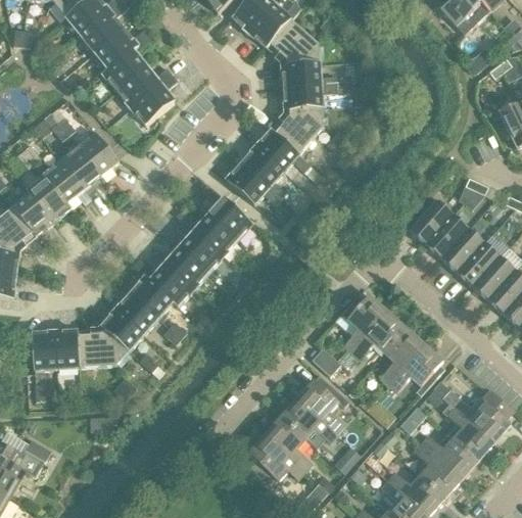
[(53,0),(66,16),(86,0),(53,0)]
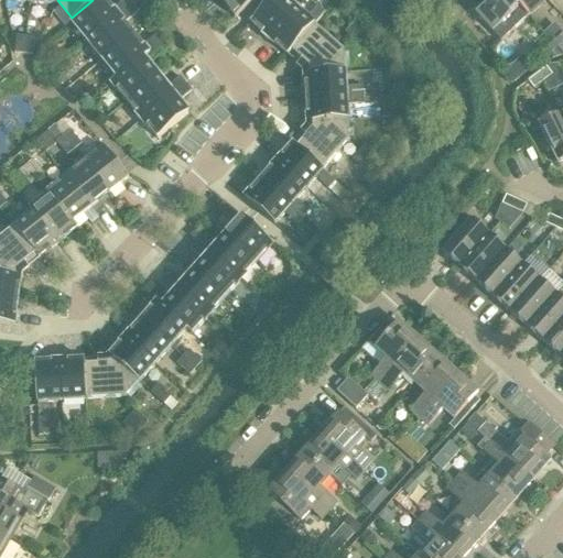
[(116,0),(111,4),(108,0),(93,0),(72,18),(86,36),(130,0),(116,0)]
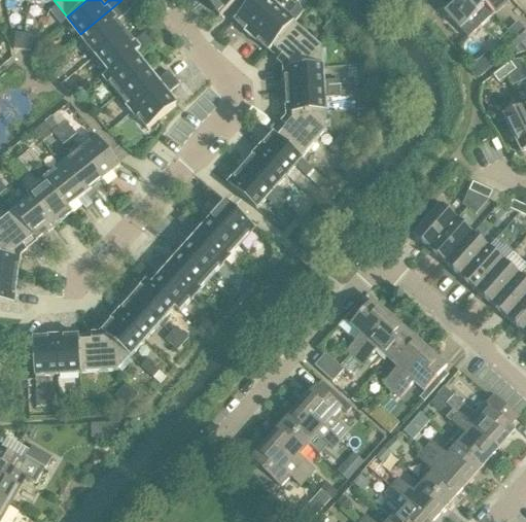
[(114,16),(127,6),(121,0),(80,34),(95,50),(124,27),(114,16)]
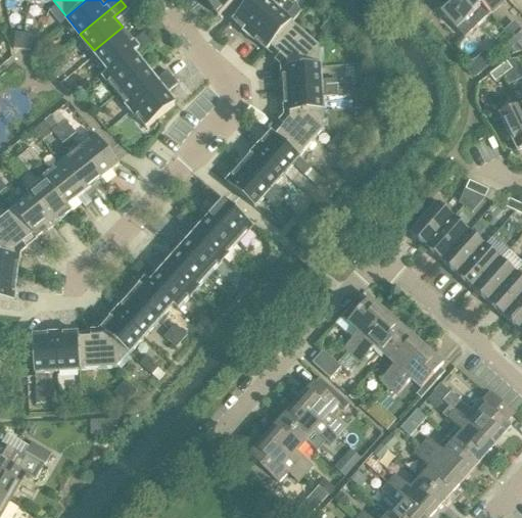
[(207,0),(217,12),(231,0),(207,0)]
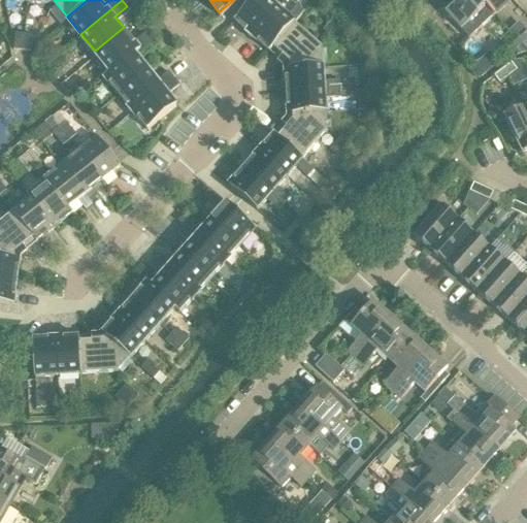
[(250,32),(274,4),(270,0),(248,0),(233,17),(250,32)]
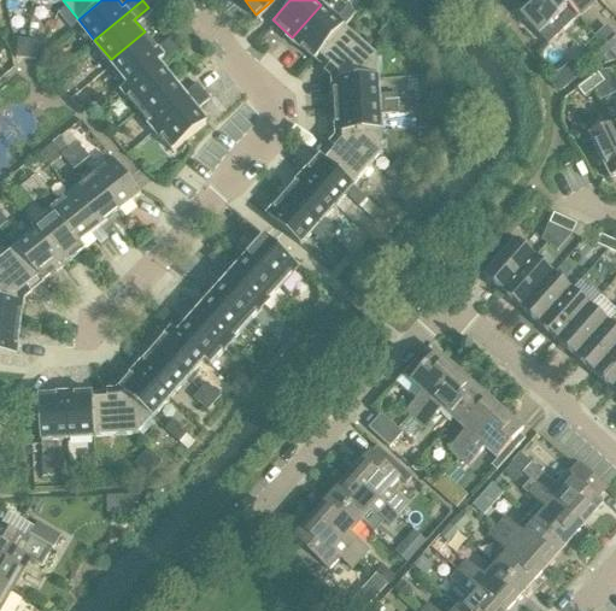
[(547,41),(576,13),(567,3),(564,0),(529,0),(518,11),(547,41)]
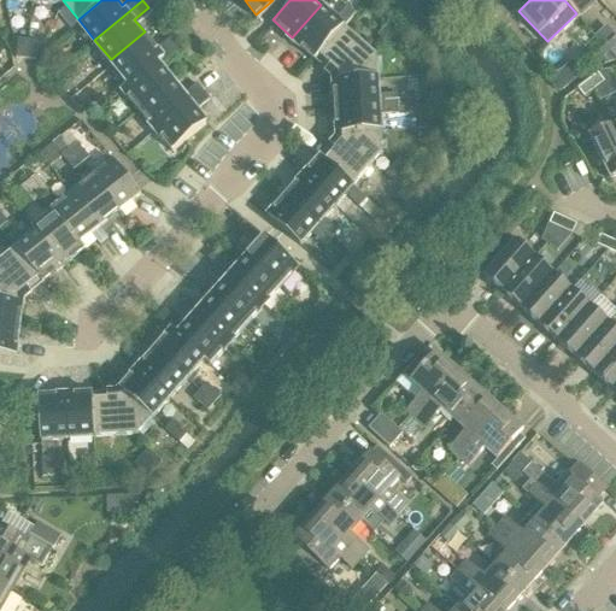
[(564,0),(567,3),(576,13),(590,0),(564,0)]
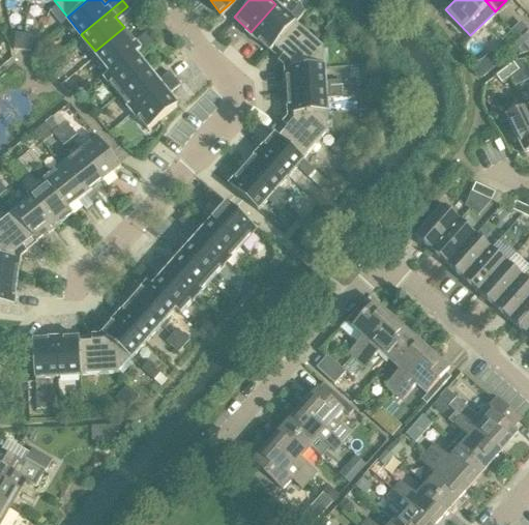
[(268,48),(293,20),(303,7),(297,1),(286,13),(275,4),(251,32),(268,48)]
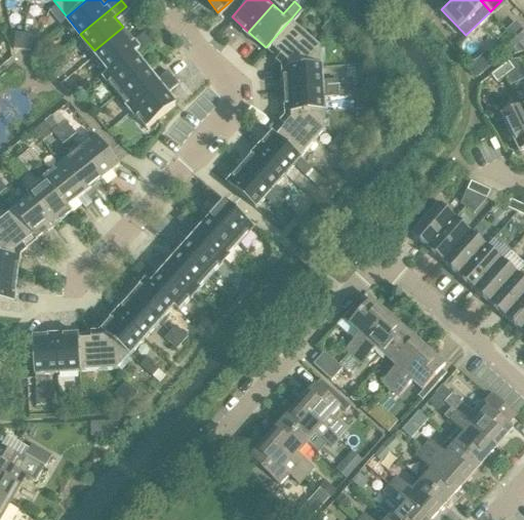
[(333,37),(344,24),(331,13),(320,26),(333,37)]
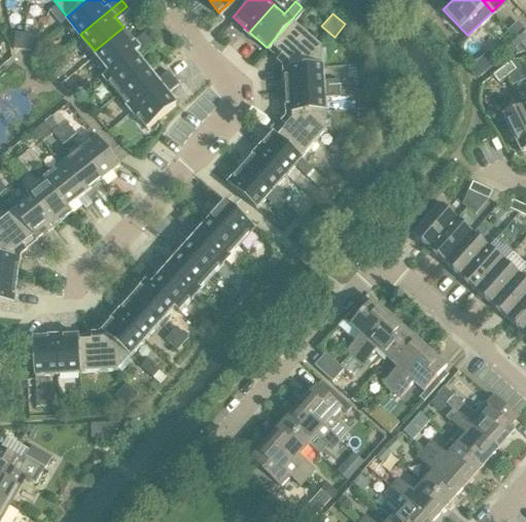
[(282,65),(320,63),(319,43),(291,20),(267,47),(282,61),(282,65)]
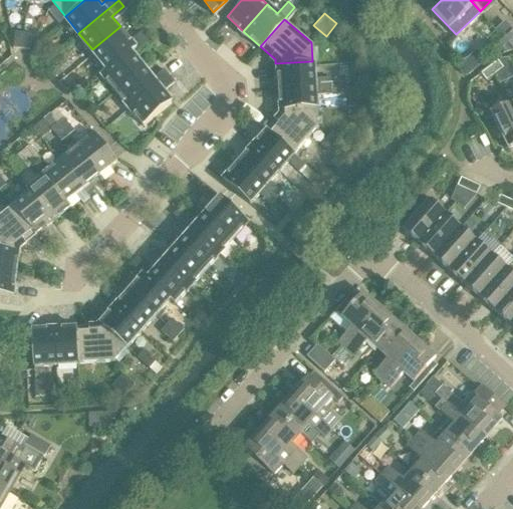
[(141,27),(129,37),(120,26),(92,49),(105,65),(105,66),(146,33),(141,27)]
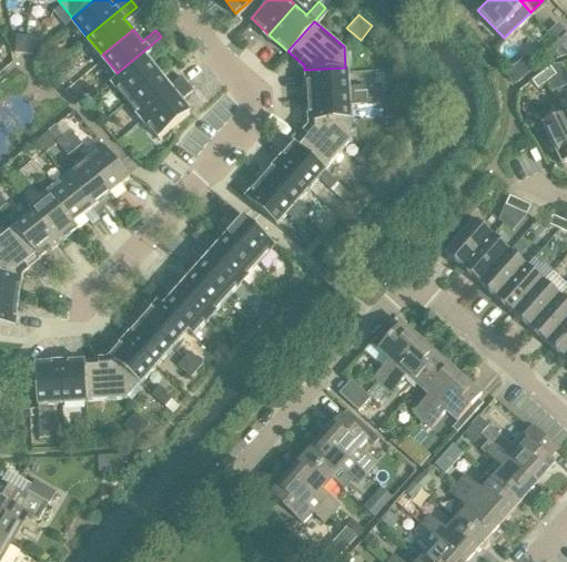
[(565,48),(566,46),(566,31),(565,30),(556,39),(560,43),(565,48)]
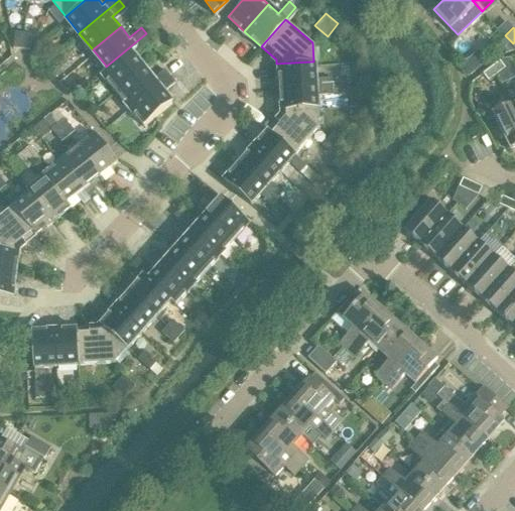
[(21,45),(22,29),(14,28),(12,44),(21,45)]
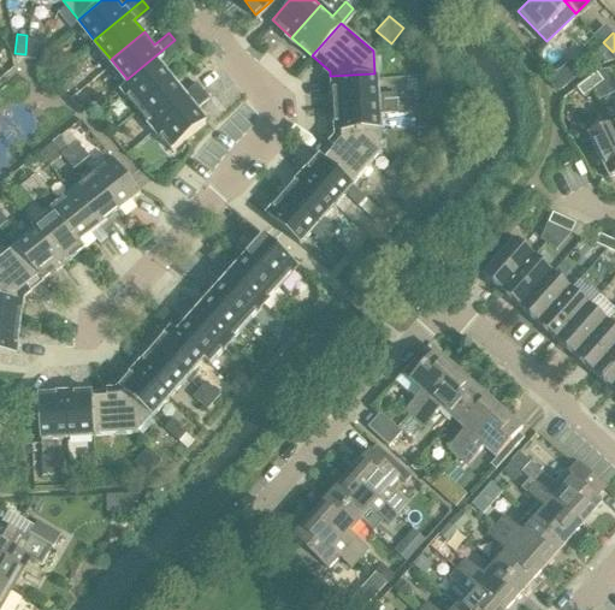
[(35,55),(36,36),(27,35),(25,54),(35,55)]
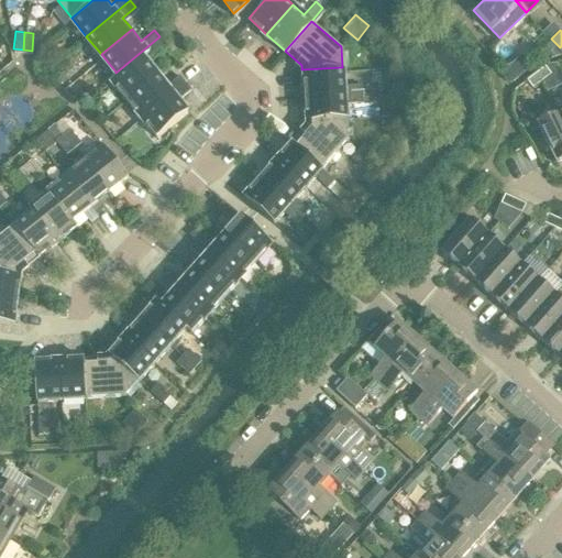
[(538,42),(547,52),(555,43),(551,39),(547,33),(547,34),(538,42)]
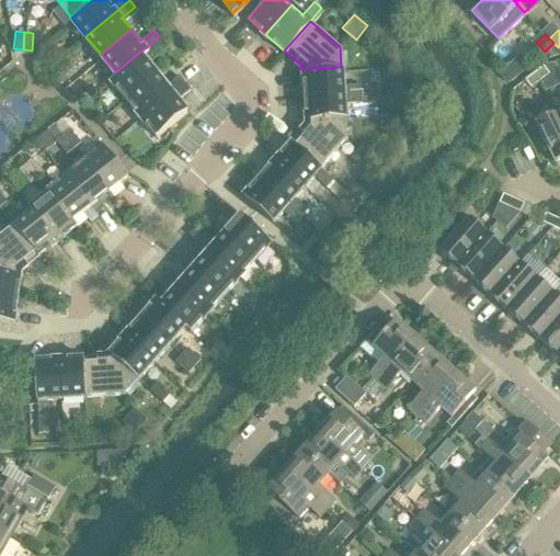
[(146,59),(166,43),(159,36),(115,72),(115,71),(109,77),(125,95),(156,70),(146,59)]
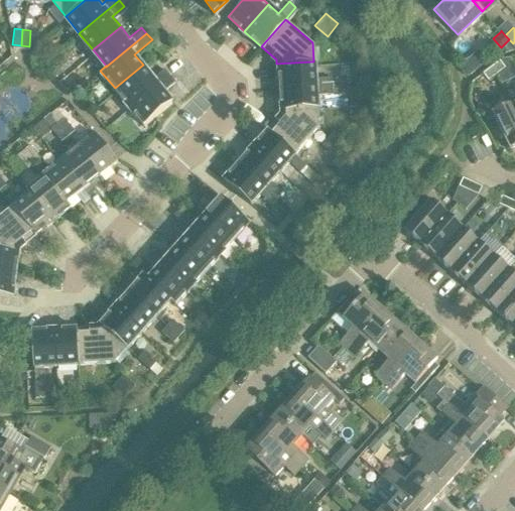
[(495,71),(504,65),(499,56),(490,64),(495,71)]
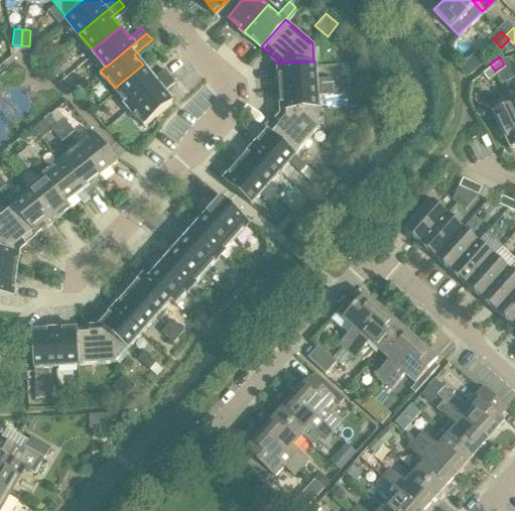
[(278,86),(331,82),(331,75),(314,76),(313,61),(276,64),(278,86)]
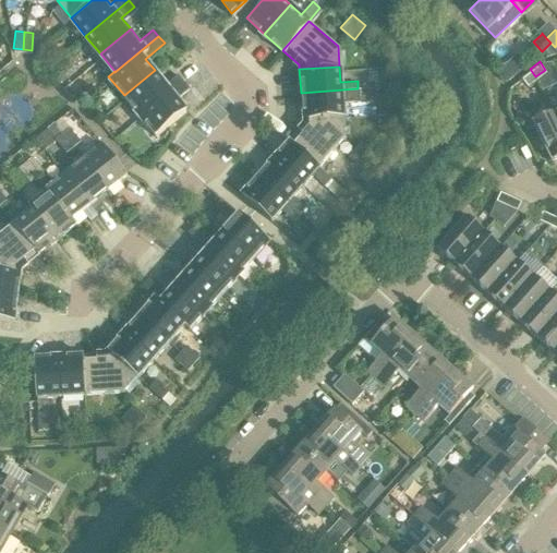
[(527,83),(535,76),(530,69),(521,75),(527,83)]
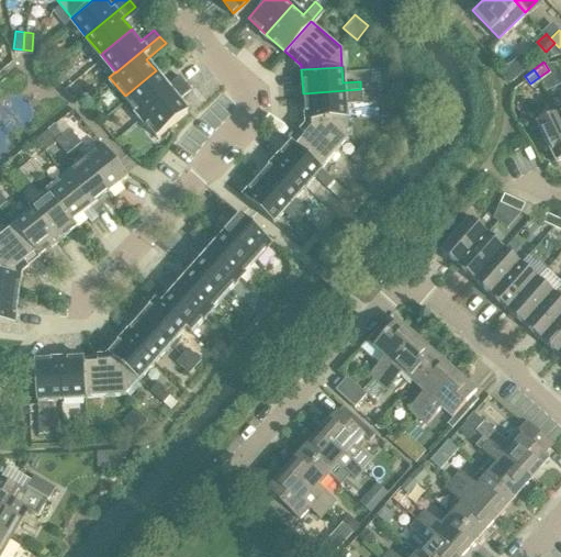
[(178,71),(165,81),(156,70),(125,96),(139,114),(183,78),(178,71)]
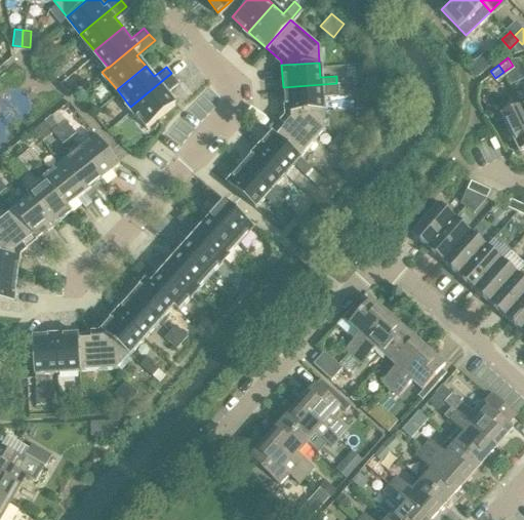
[(165,89),(177,80),(171,73),(130,107),(145,124),(174,101),(165,89)]
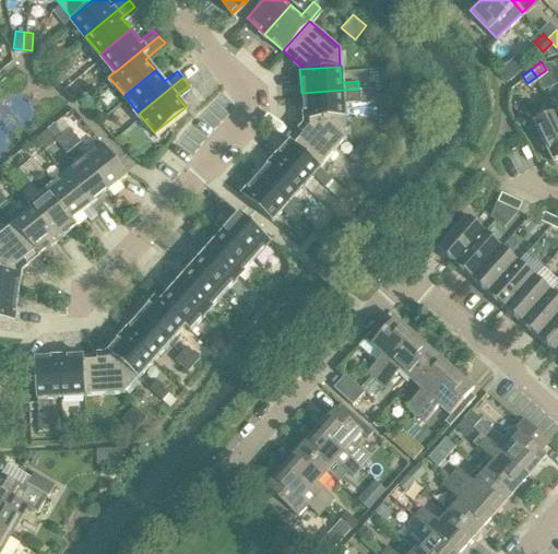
[(342,99),(359,98),(358,89),(301,93),(303,116),(343,114),(342,99)]
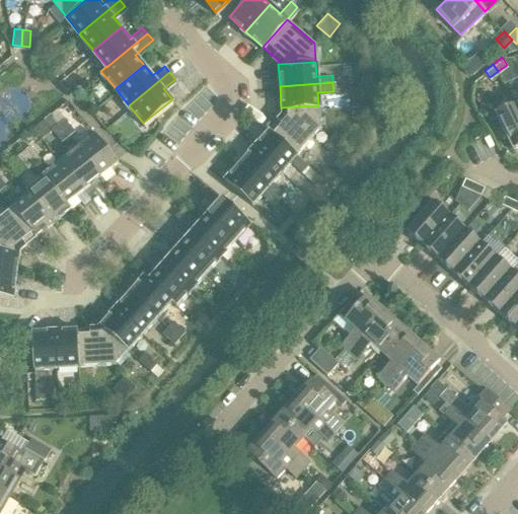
[(511,147),(517,143),(517,111),(513,100),(494,111),(511,147)]
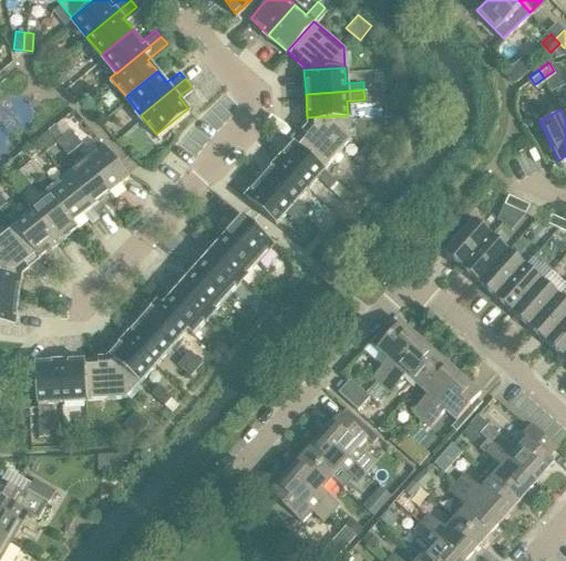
[(292,139),(322,166),(349,136),(348,115),(307,117),(308,122),(292,139)]
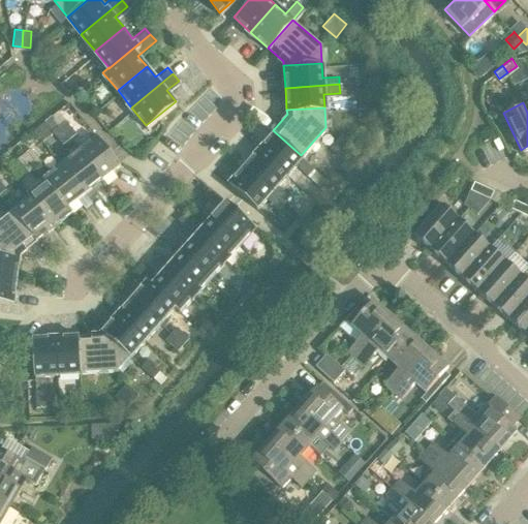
[(69,136),(75,130),(65,118),(58,123),(69,136)]
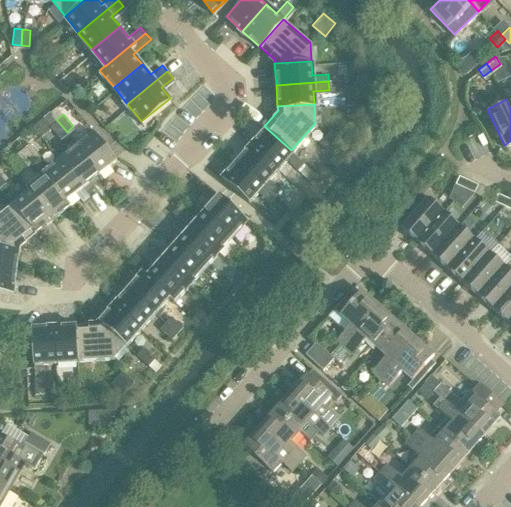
[(60,137),(67,132),(56,119),(50,124),(60,137)]
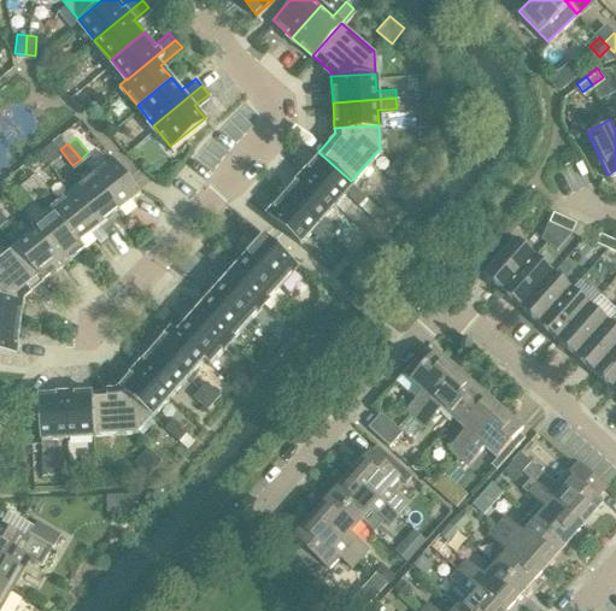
[(365,193),(351,181),(318,152),(300,171),(334,200),(344,189),(358,201),(365,193)]
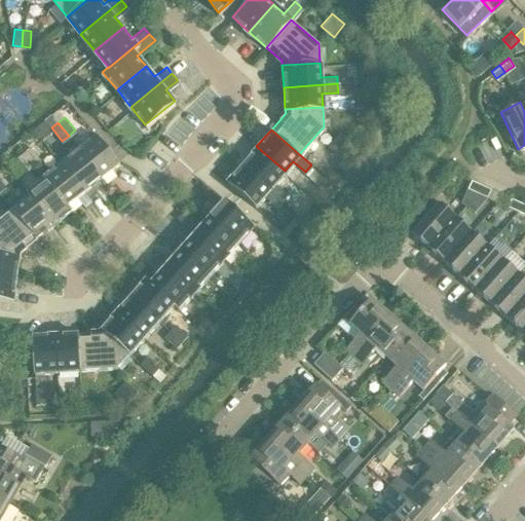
[(101,176),(119,161),(96,132),(78,146),(101,176)]
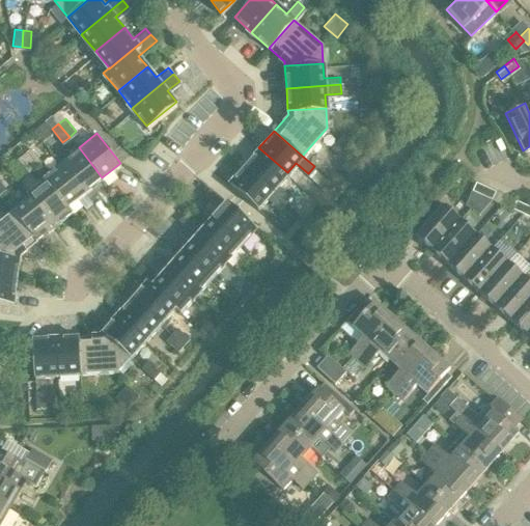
[(343,157),(355,144),(342,133),(331,146),(343,157)]
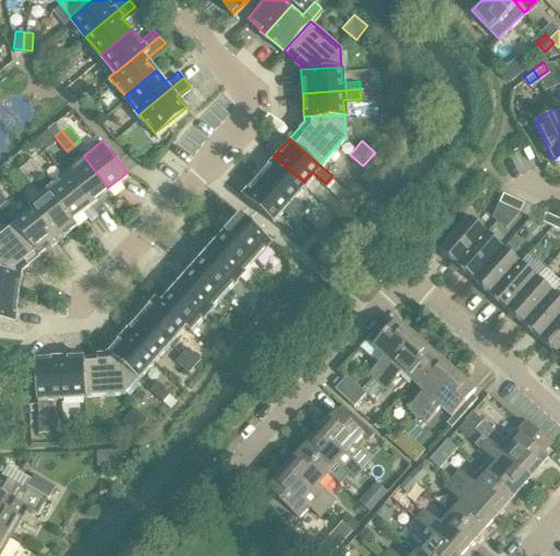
[(36,174),(43,168),(32,155),(25,160),(36,174)]
